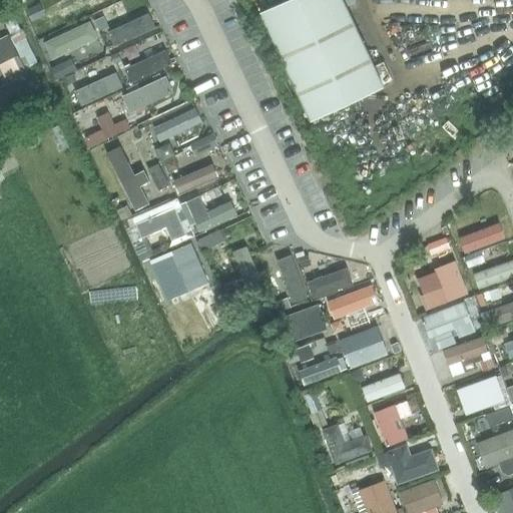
[(73,0),(58,7),(65,21),(107,1),(106,0),(73,0)]
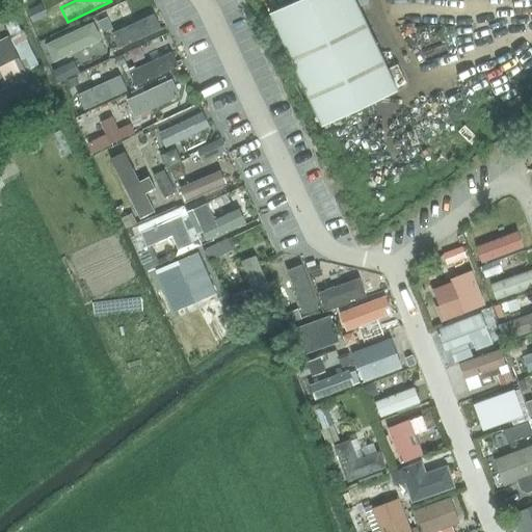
[(389,69),(355,0),(295,0),(269,12),(322,124),(398,88),(397,87),(406,83),(397,64),(389,69)]
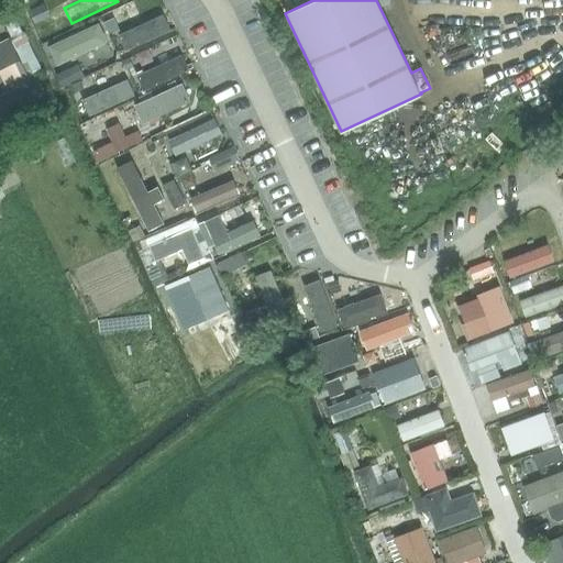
[(118,34),(125,50),(172,29),(165,13),(118,34)]
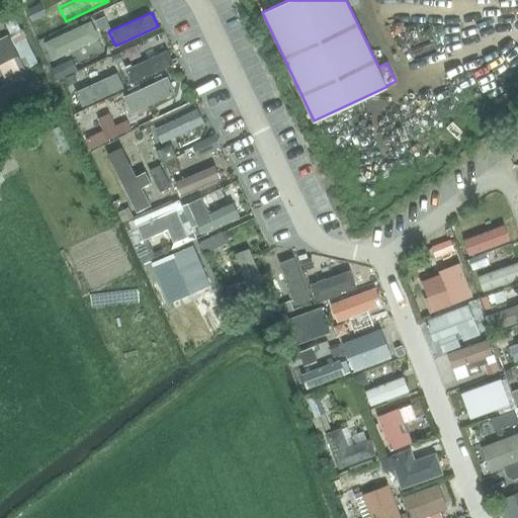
[(12,16),(4,20),(11,35),(20,31),(13,15),(12,16)]
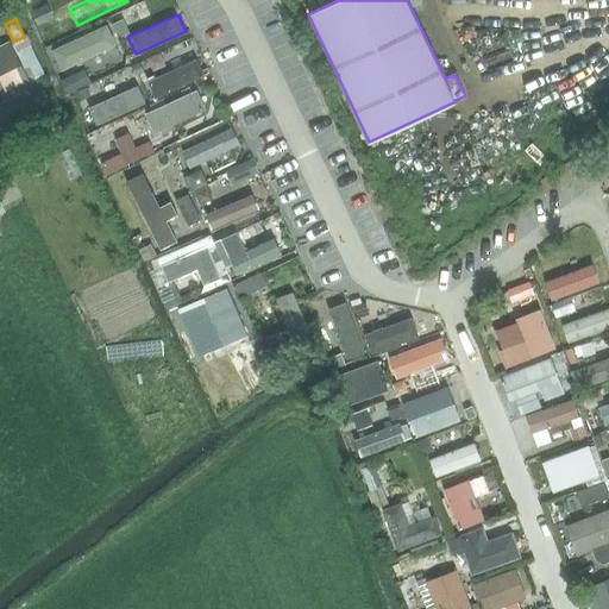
[(51,50),(60,67),(110,44),(102,27),(51,50)]
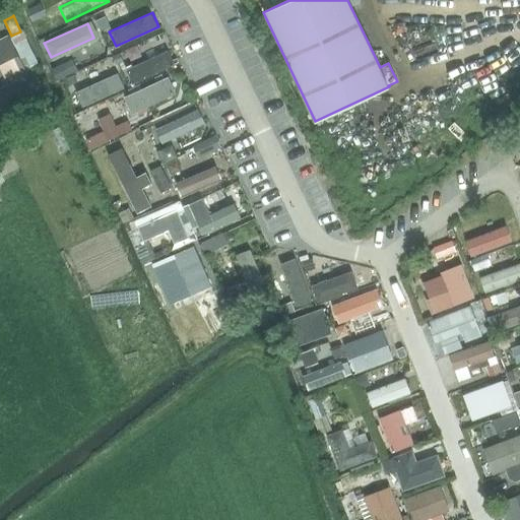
[(9,37),(0,41),(0,87),(27,74),(9,37)]
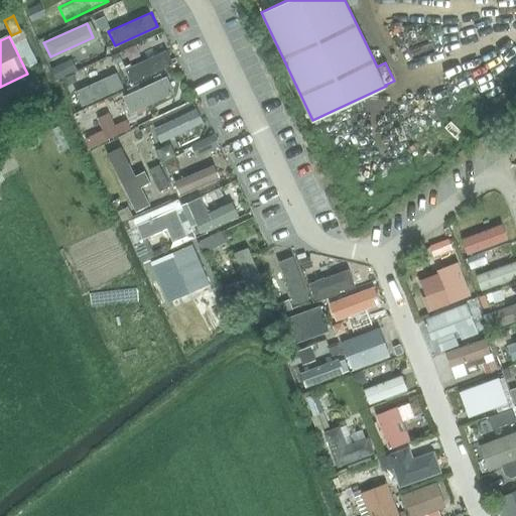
[(124,69),(131,83),(173,62),(167,48),(124,69)]
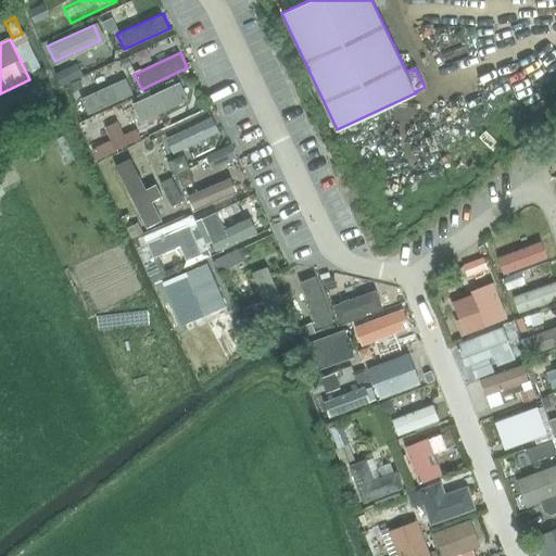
[(79,99),(87,114),(133,92),(126,77),(79,99)]
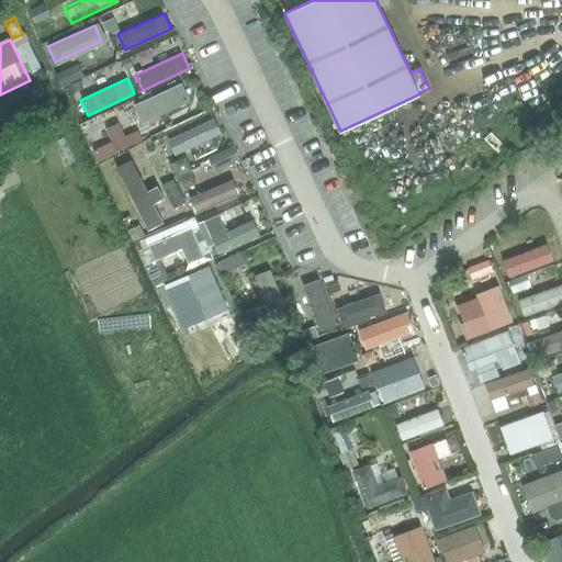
[(135,103),(143,119),(189,98),(182,82),(135,103)]
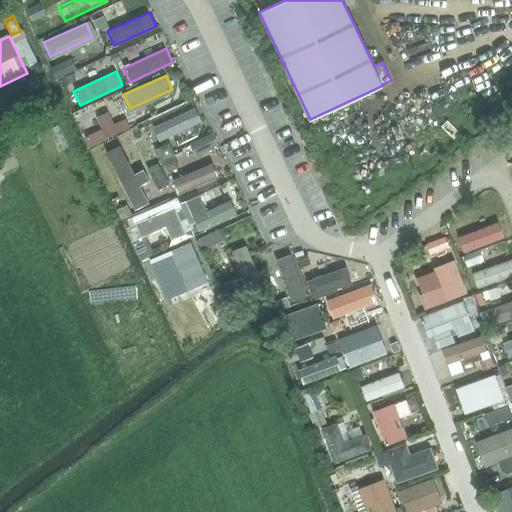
[(153,126),(159,140),(202,121),(195,107),(153,126)]
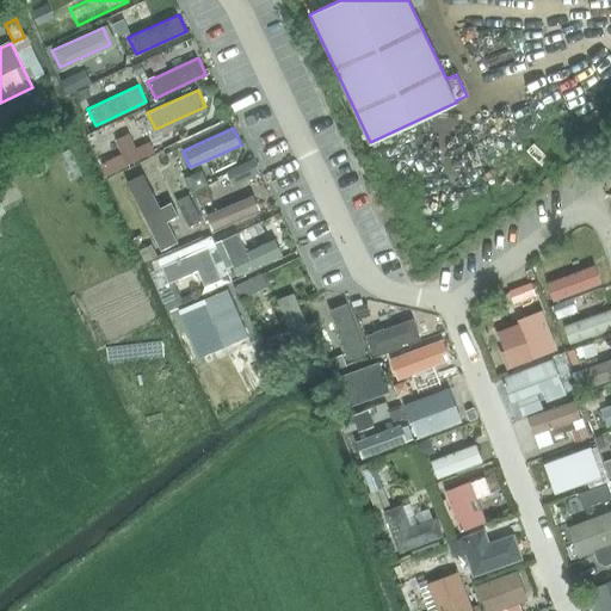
[(129,183),(160,250),(178,241),(147,174),(129,183)]
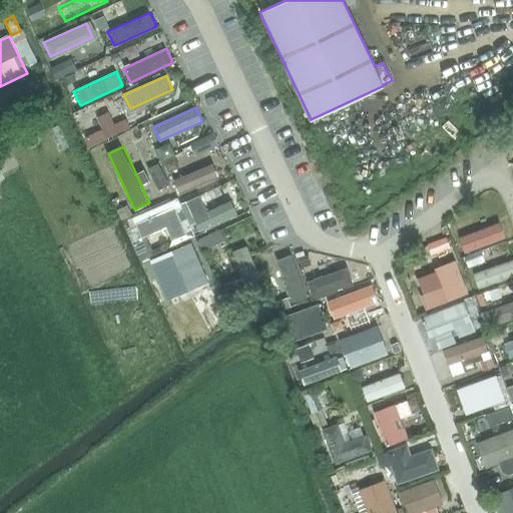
[(173,179),(179,193),(217,176),(211,162),(173,179)]
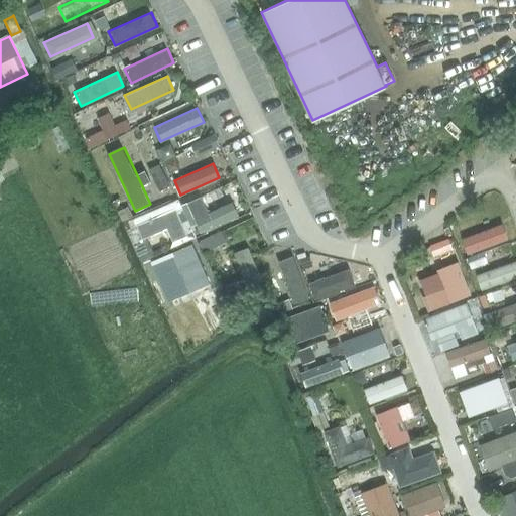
[(186,202),(201,231),(238,214),(232,201),(208,212),(201,195),(186,202)]
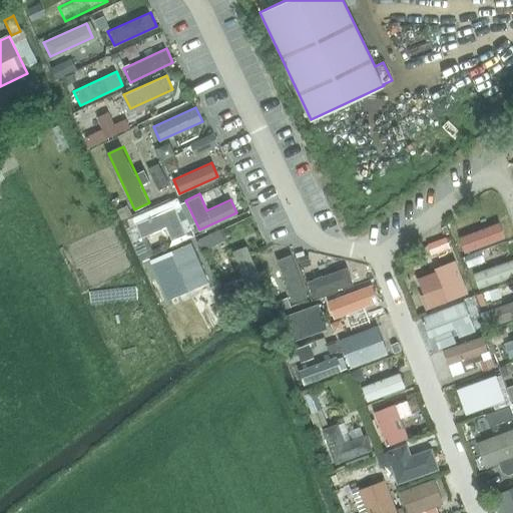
[(165,225),(171,239),(186,233),(174,205),(135,222),(141,236),(165,225)]
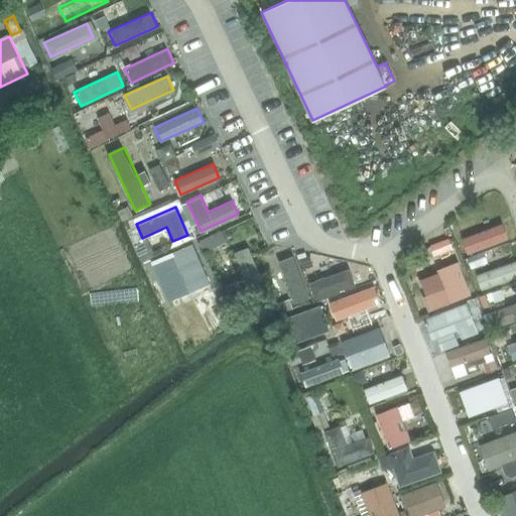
[(461,237),(467,251),(509,236),(503,221),(461,237)]
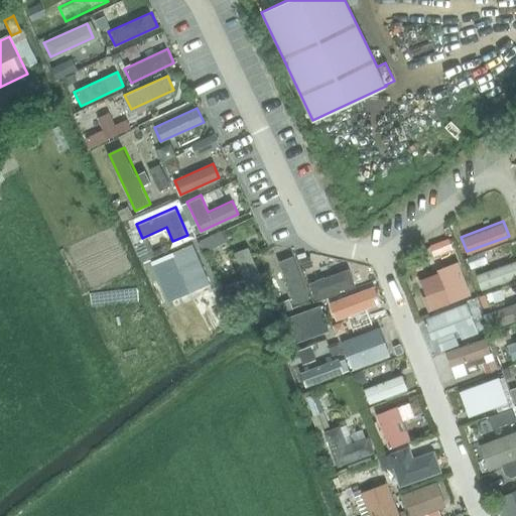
[(167,253),(185,293),(210,282),(191,242),(167,253)]
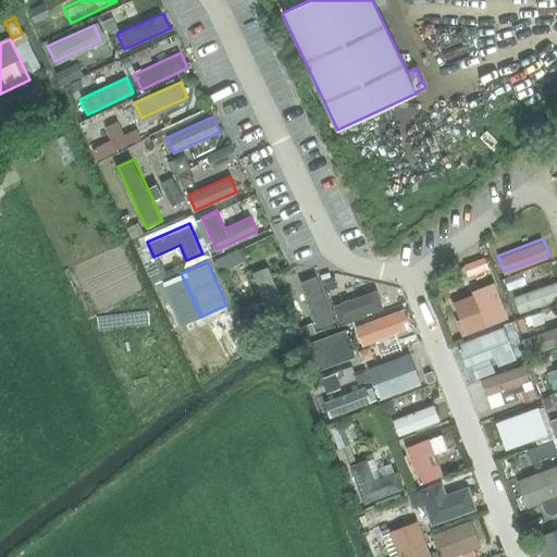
[(243,309),(251,327),(286,313),(267,265),(252,271),(264,299),(243,309)]
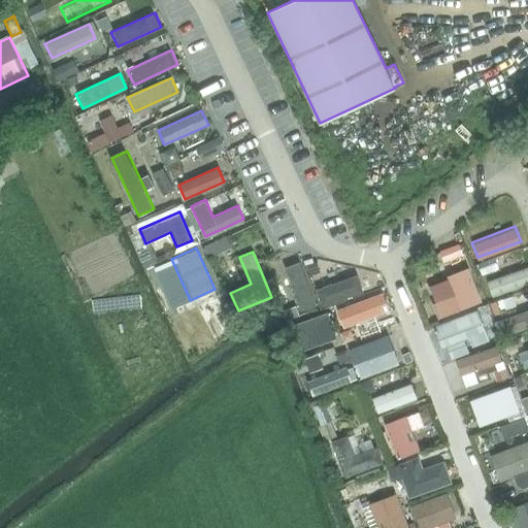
[(527,266),(488,282),(493,296),(527,283),(527,266)]
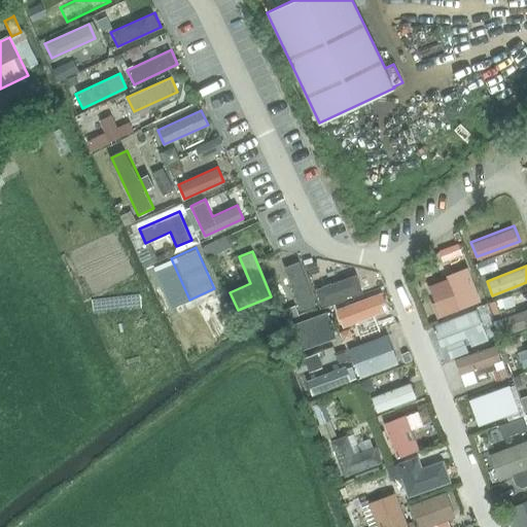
[(430,303),(436,318),(479,302),(465,267),(445,274),(453,294),(430,303)]
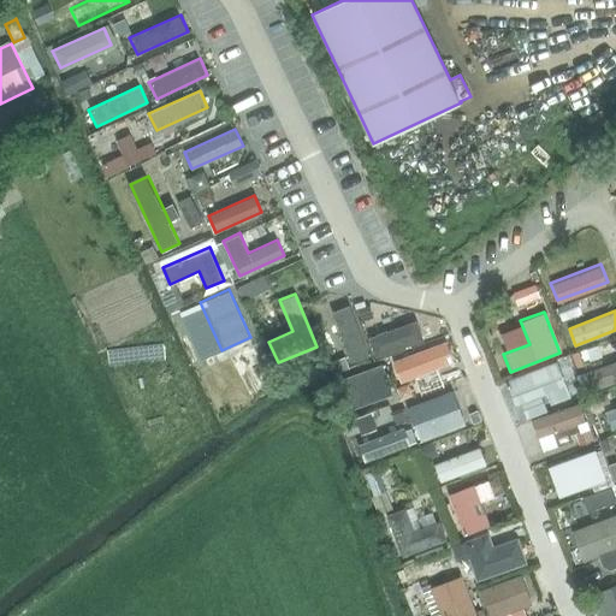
[(369,338),(375,355),(422,339),(416,321),(369,338)]
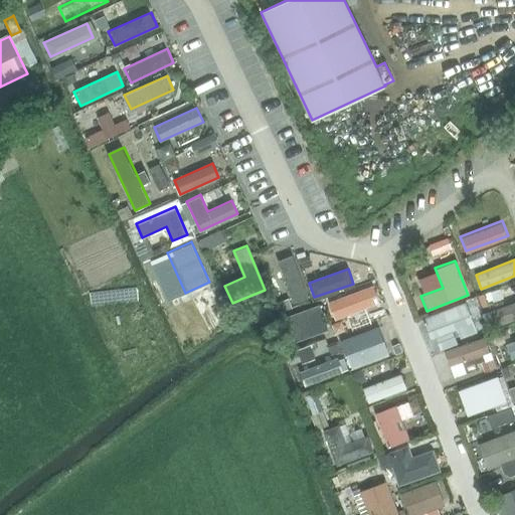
[(329,303),(335,318),(376,302),(371,288),(329,303)]
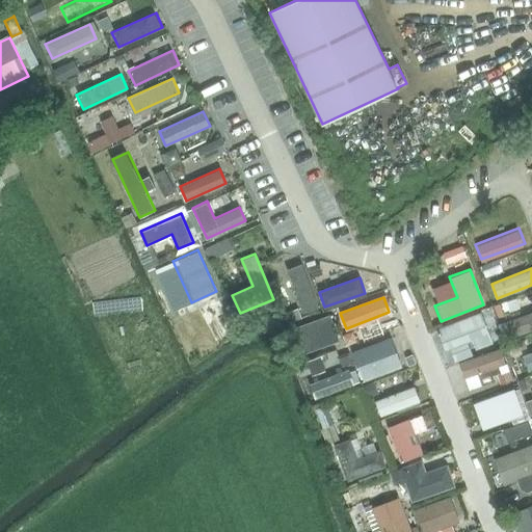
[(531,311),(506,320),(512,337),(531,329),(531,311)]
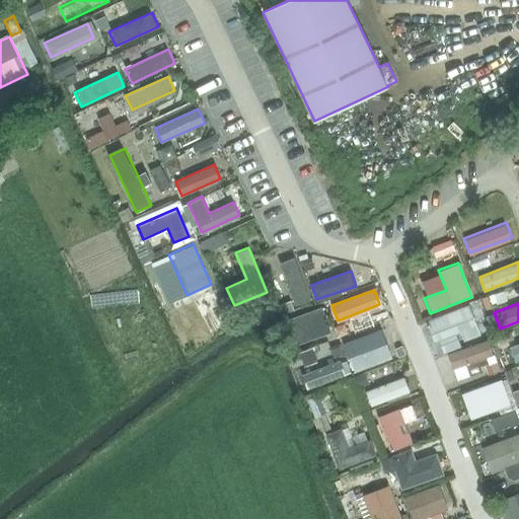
[(284,319),(293,345),(330,331),(321,306),(284,319)]
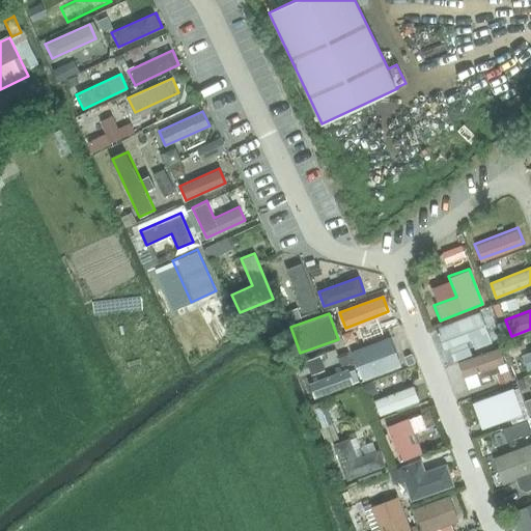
[(353,353),(362,379),(400,365),(391,339),(353,353)]
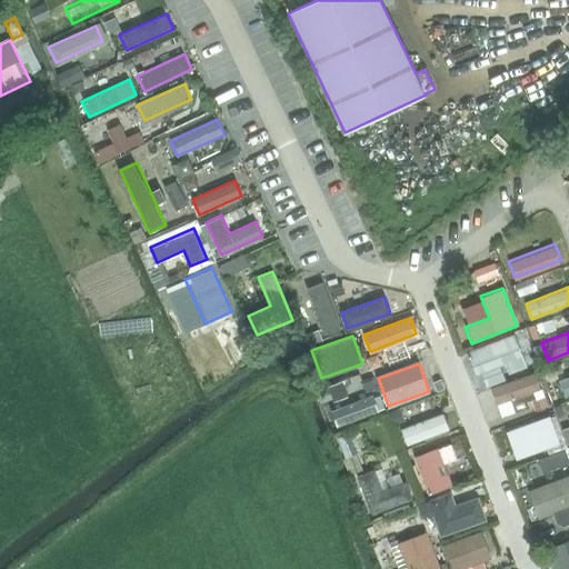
[(568,375),(559,379),(566,397),(568,395),(568,375)]
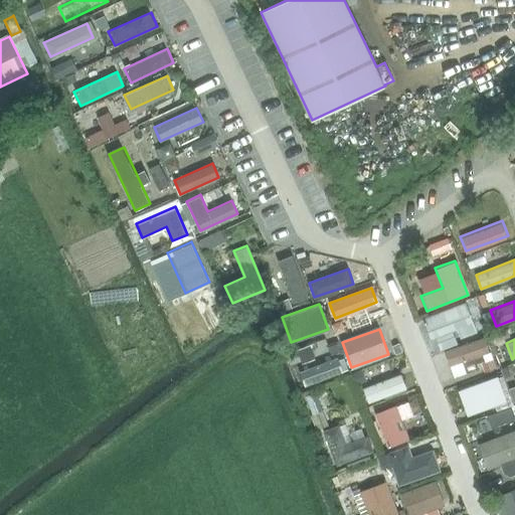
[(299,371),(304,386),(343,372),(337,357),(299,371)]
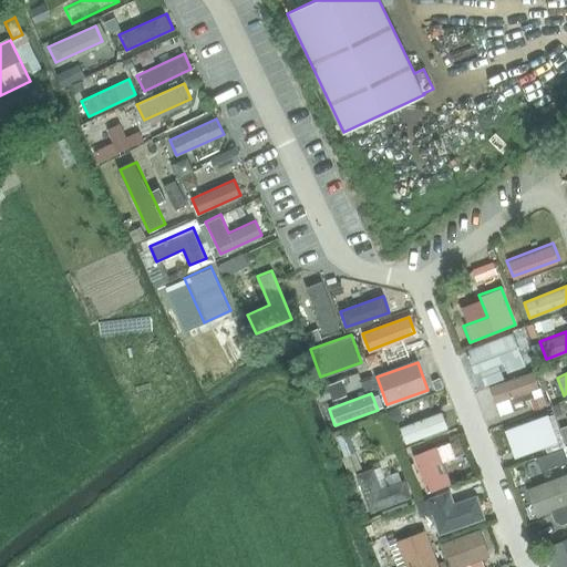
[(399,426),(404,442),(446,426),(441,411),(399,426)]
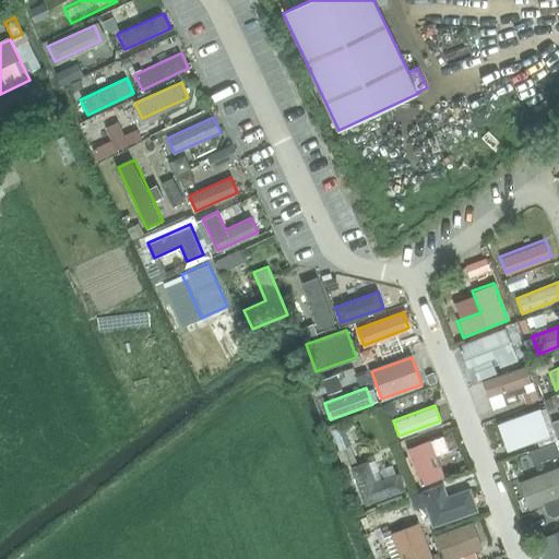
[(406,450),(420,486),(444,476),(436,455),(451,450),(444,435),(406,450)]
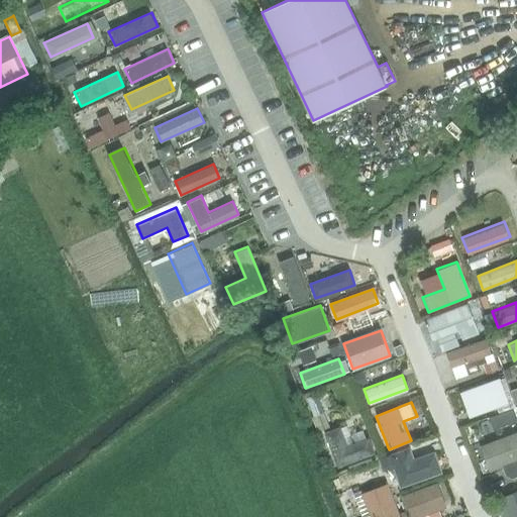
[(323,430),(336,466),(374,451),(369,437),(348,445),(340,424),(323,430)]
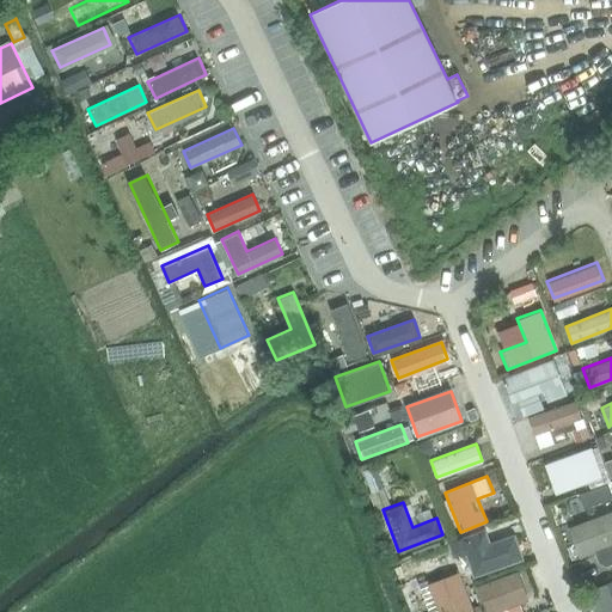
[(461,538),(475,575),(524,557),(515,534),(489,544),(484,530),(461,538)]
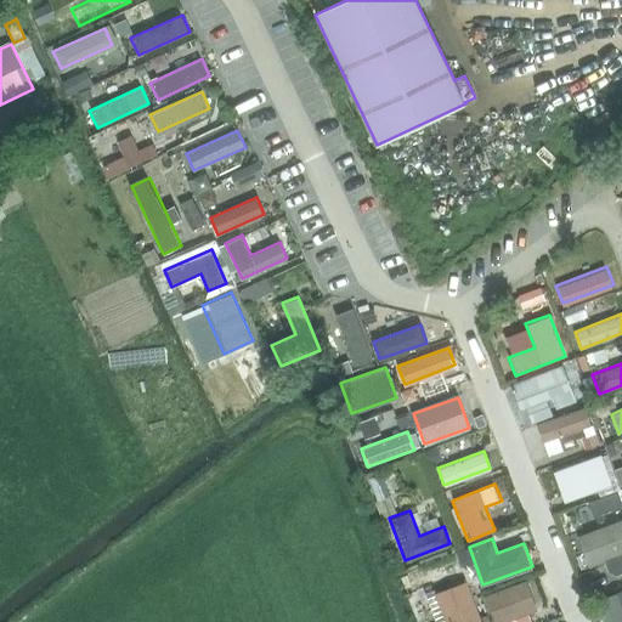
[(435,592),(446,621),(482,621),(467,580),(435,592)]
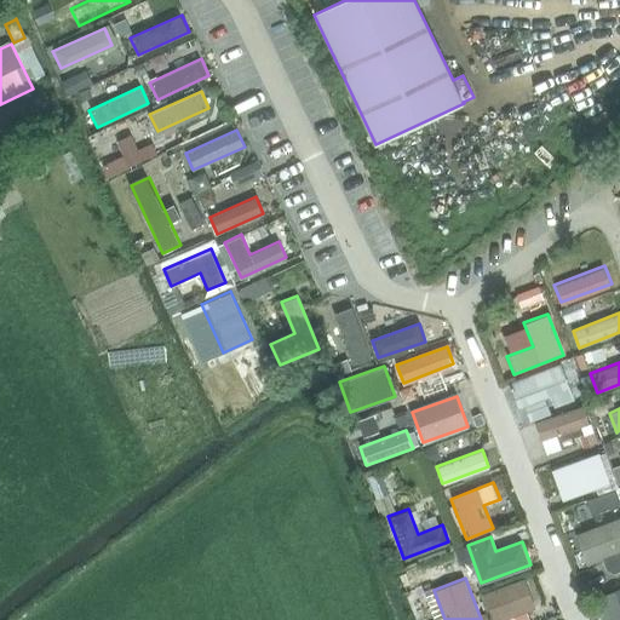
[(484,593),(494,619),(503,619),(534,608),(523,579),(484,593)]
